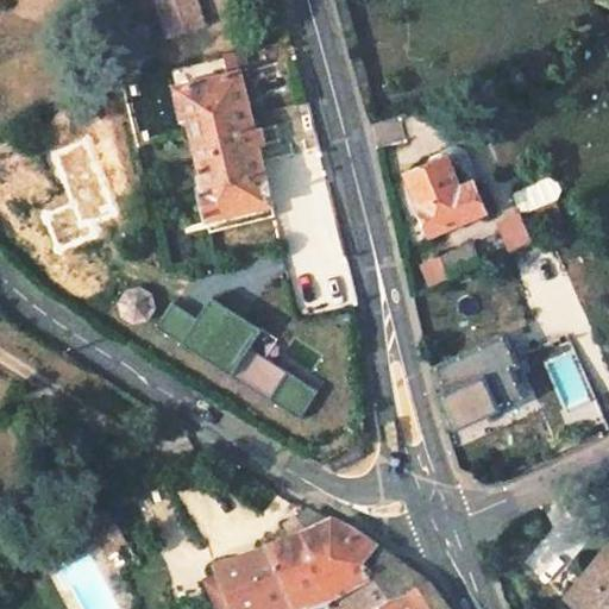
[(156,0),(168,38),(206,26),(198,0),(156,0)]
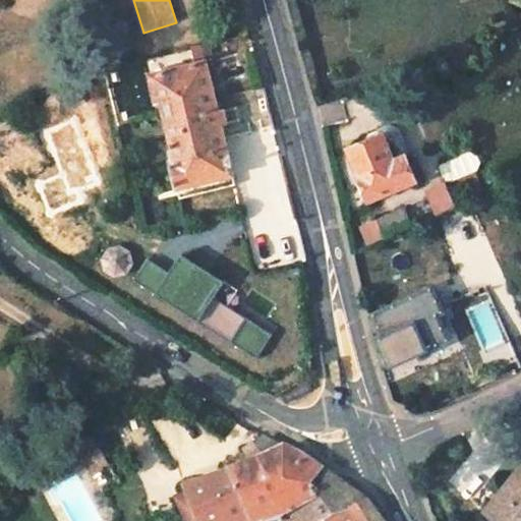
[(204,61),(146,74),(152,102),(158,101),(172,158),(168,160),(175,187),(232,175),(204,61)]
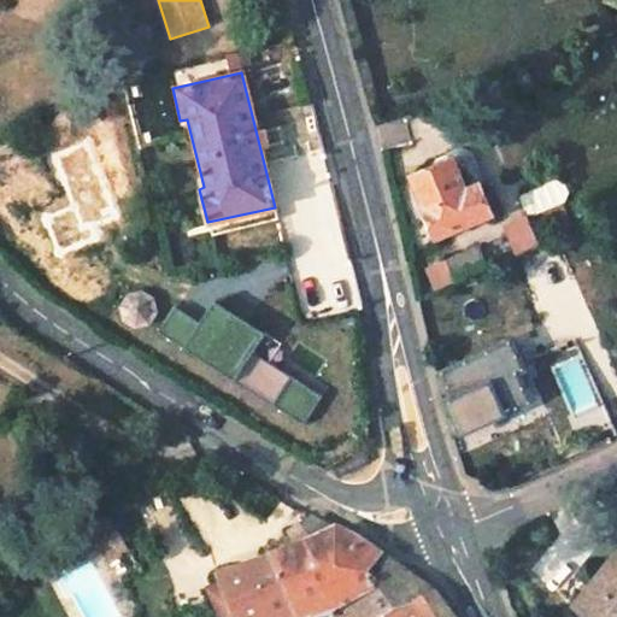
[(448,158),(409,176),(434,233),(489,209),(476,182),(468,186),(460,170),(456,171),(448,158)]
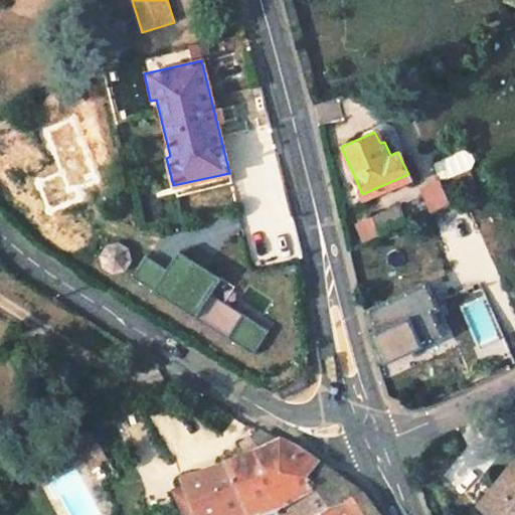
[(229,173),(173,185),(176,196),(232,183),(229,173)]
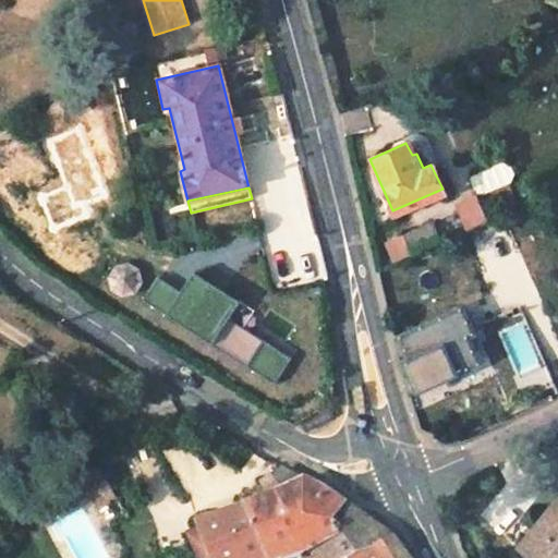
[(456,206),(466,230),(486,220),(476,198),(456,206)]
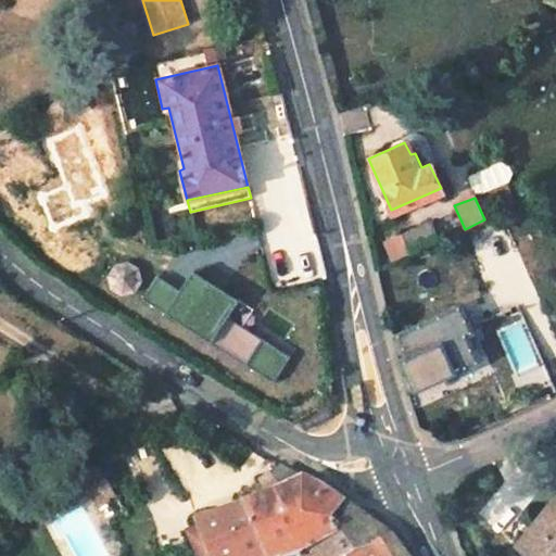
[(429,219),(401,232),(411,253),(438,241),(429,219)]
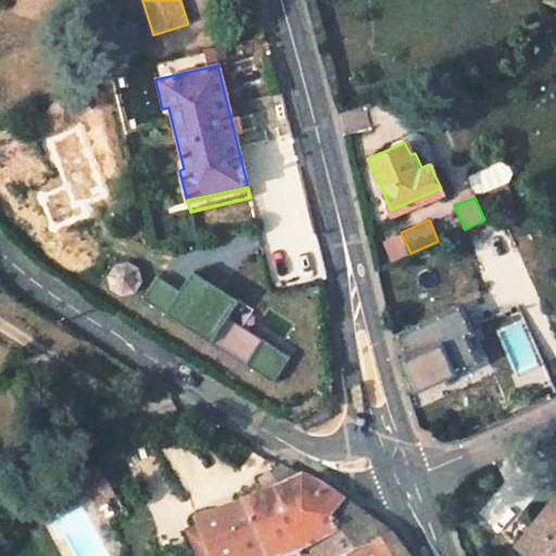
[(115,264),(112,267),(111,267),(108,273),(105,278),(106,285),(110,291),(115,295),(123,298),(129,297),(133,294),(138,289),(140,281),(140,275),(137,269),(133,265),(126,263),(121,263),(115,264)]
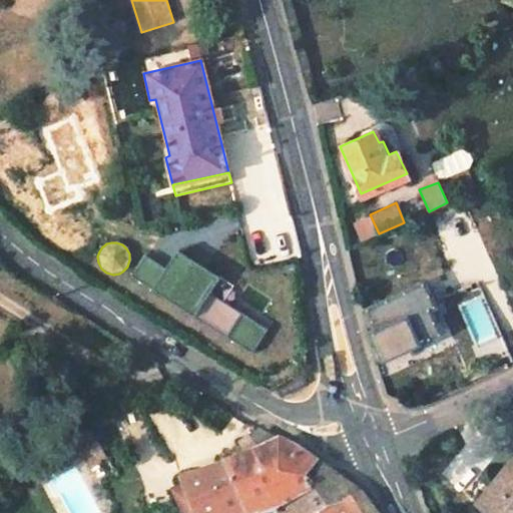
[(209,295),(219,278),(177,252),(167,270),(145,257),(132,279),(254,350),(267,328),(209,295)]
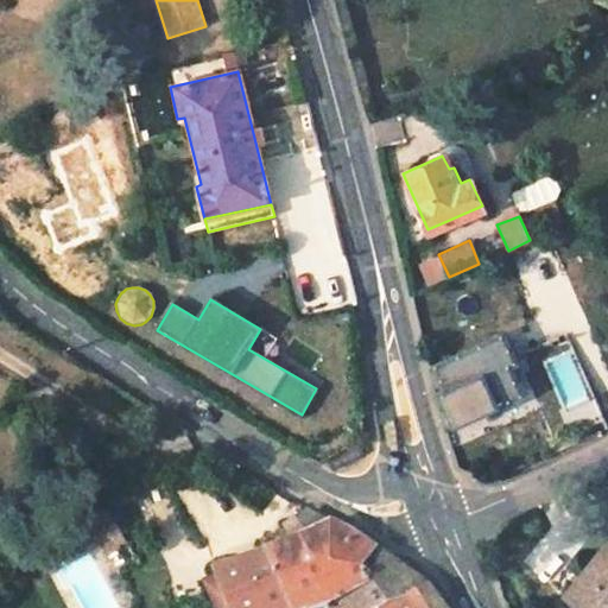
[(435,356),(437,366),(435,367),(447,396),(442,398),(456,426),(474,418),(510,401),(521,397),(517,384),(523,381),(514,362),(524,359),(511,331),(502,335),(499,328),(435,356)]
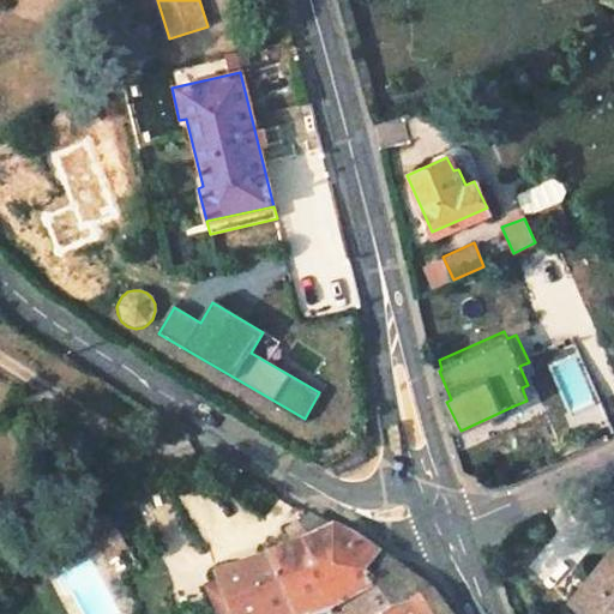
[(578,350),(549,359),(563,404),(591,396),(578,350)]
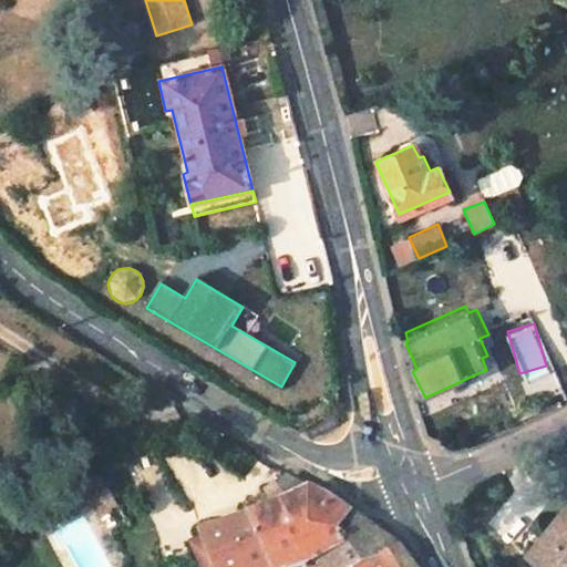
[(475,374),(442,390),(447,402),(454,400),(457,408),(485,395),(475,374)]
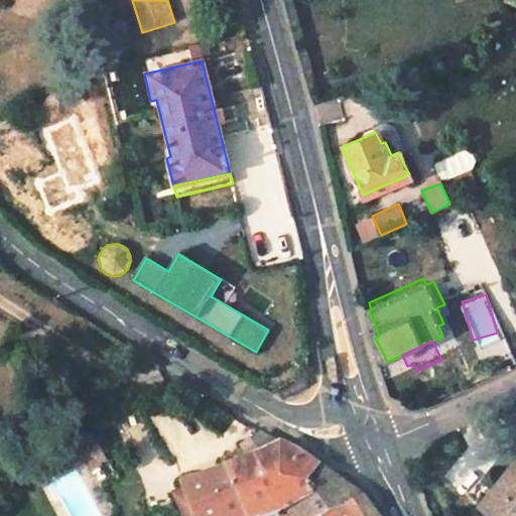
[(360,502),(300,457),(257,435),(239,446),(265,495),(276,514),(289,508),(292,515),(326,515),(344,508),(360,502)]
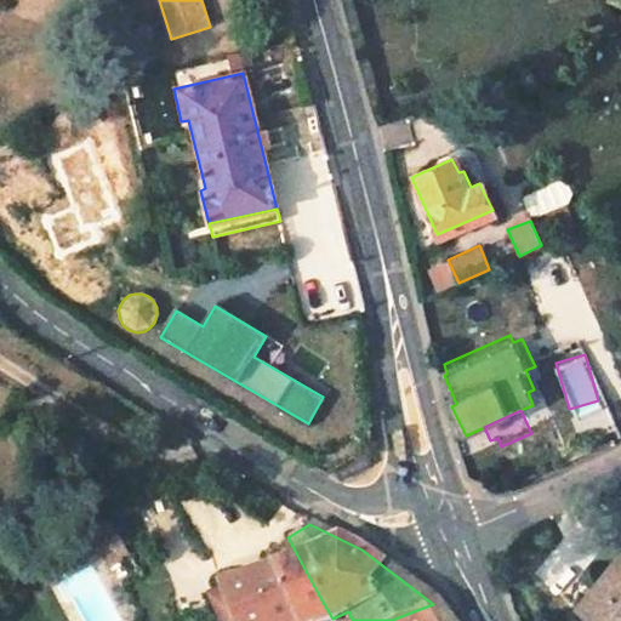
[(579,599),(560,619),(563,620),(620,620),(620,552),(610,564),(615,569),(585,604),(579,599)]
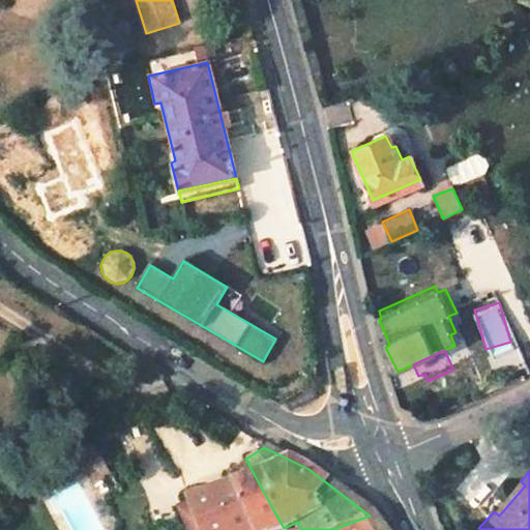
[(254,474),(231,482),(240,501),(242,501),(256,529),(276,529),(284,528),(272,508),(254,474)]
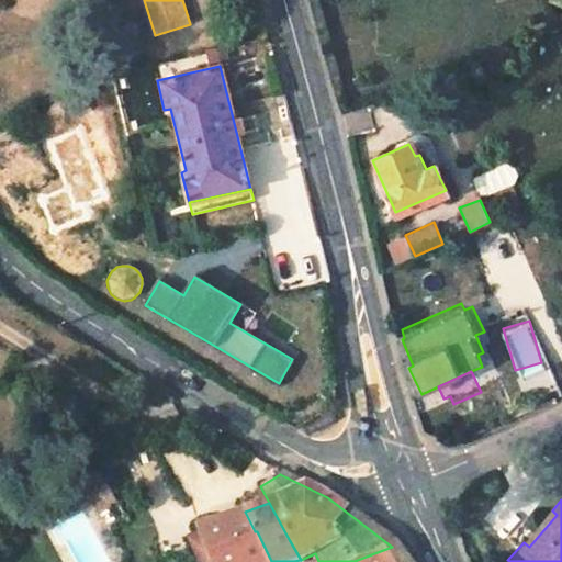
[(271,561),(257,531),(255,531),(245,512),(199,528),(211,555),(204,559),(205,561),(271,561)]
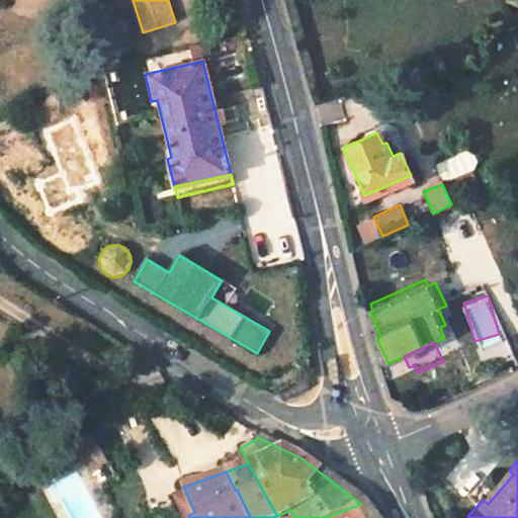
[(372,517),(361,504),(345,510),(349,517),(372,517)]
